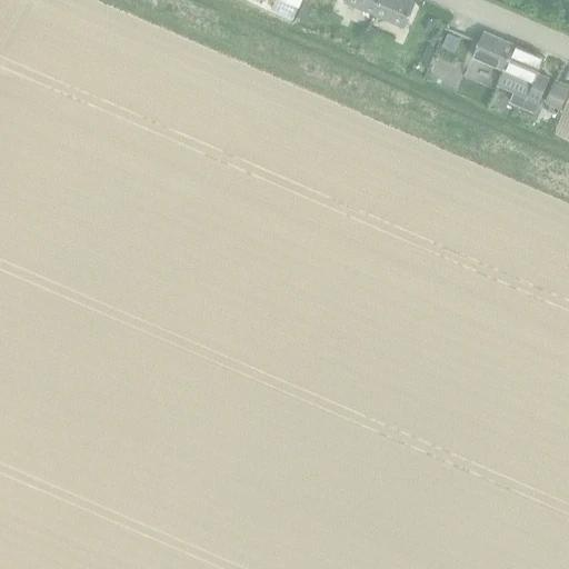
[(375,15),(380,0),(343,0),(343,1),(375,15)]
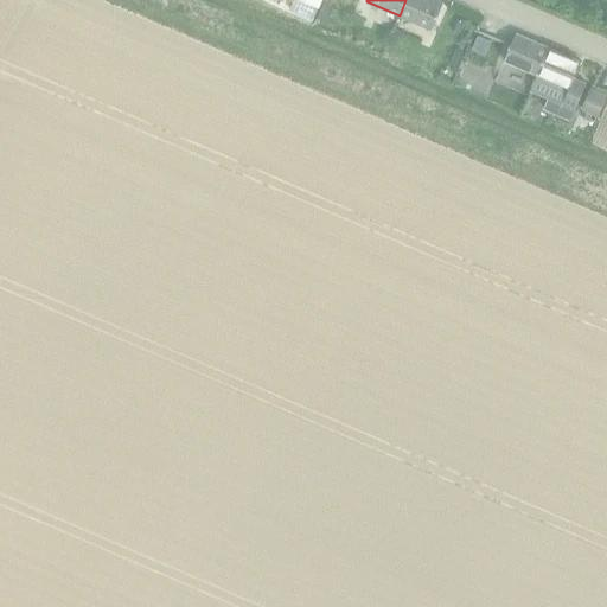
[(438,0),(406,0),(400,16),(432,30),(443,2),(438,0)]
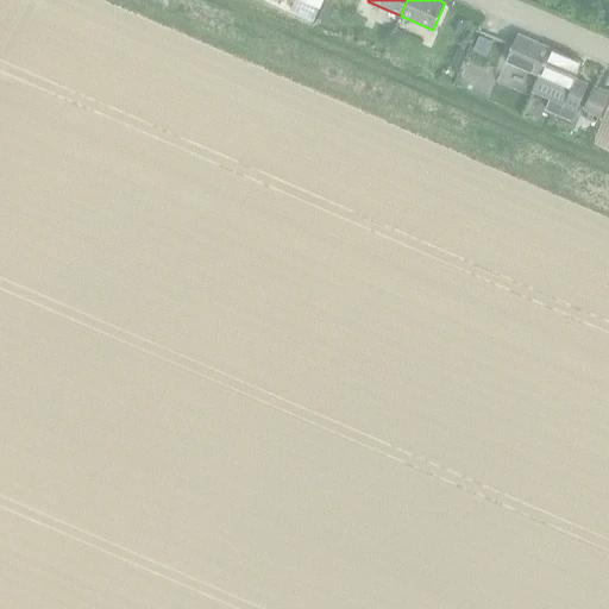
[(325,1),(318,17),(327,20),(334,5),(325,1)]
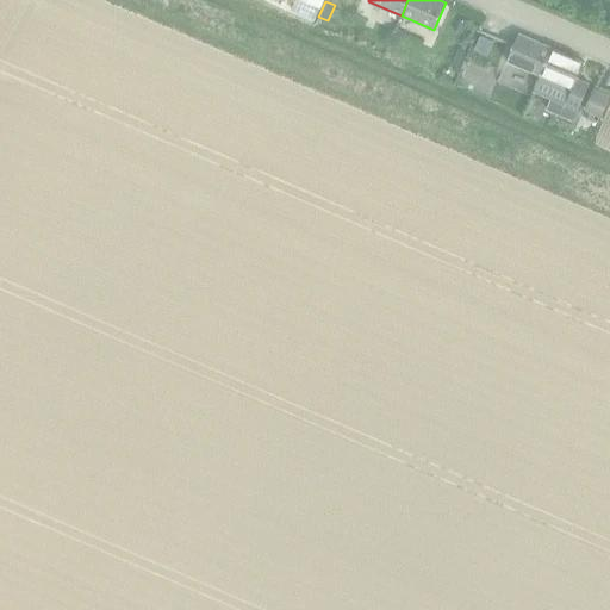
[(541,75),(553,48),(518,33),(506,61),(541,75)]
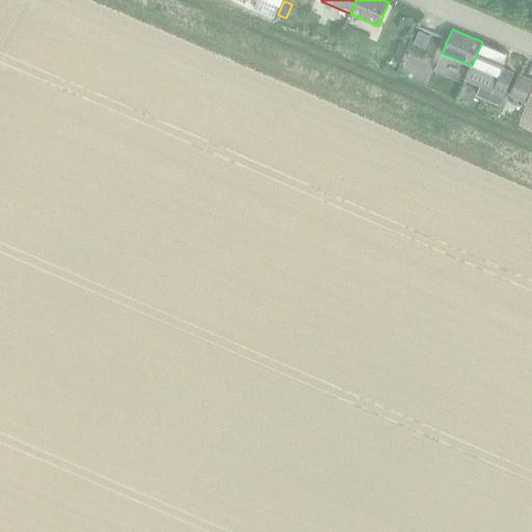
[(417,30),(413,40),(424,45),(429,35),(417,30)]
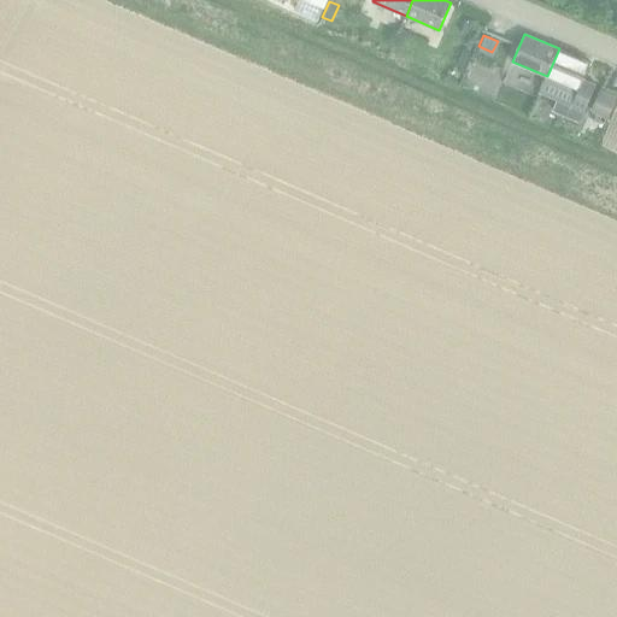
[(568,35),(564,45),(588,56),(593,47),(568,35)]
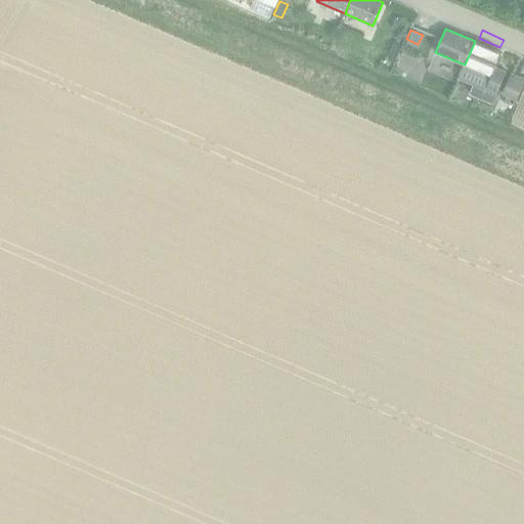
[(392,41),(387,51),(396,55),(400,45),(392,41)]
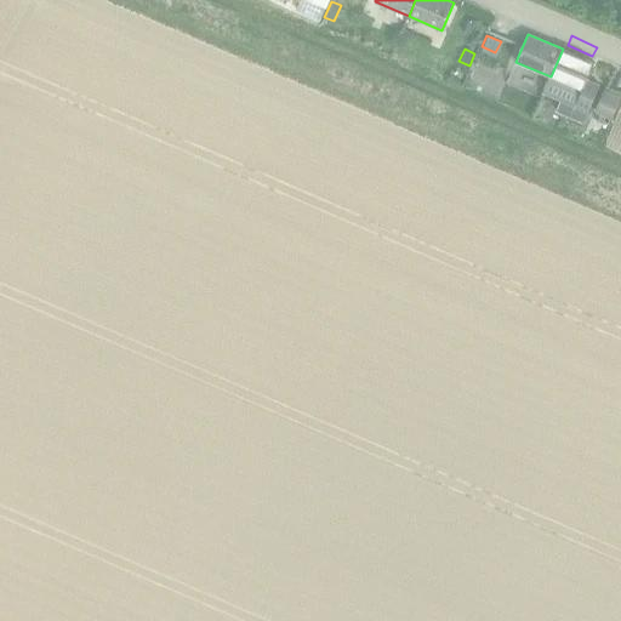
[(563,49),(551,77),(543,93),(588,113),(599,86),(587,81),(596,63),(563,49)]
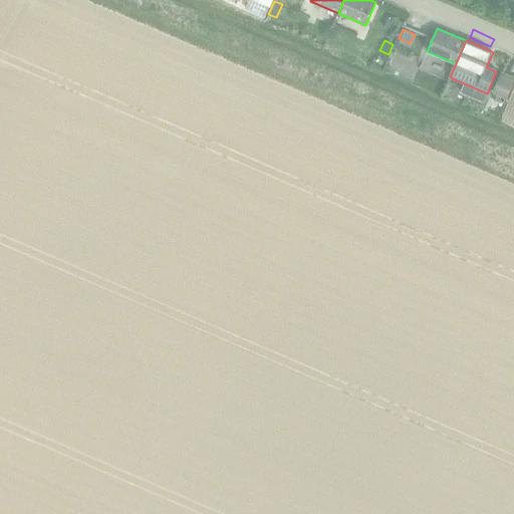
[(493,93),(505,98),(513,81),(501,76),(493,93)]
